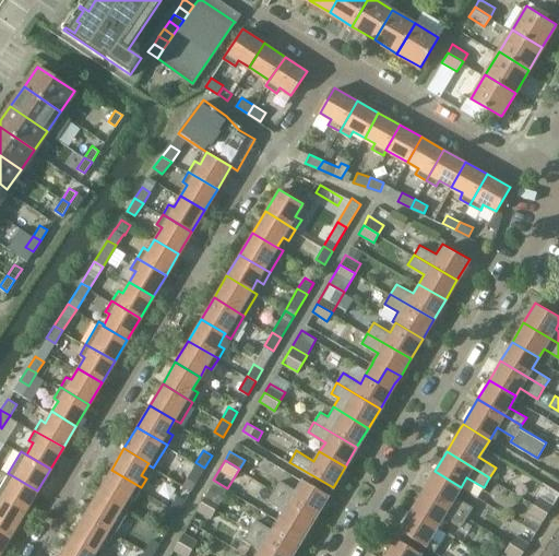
[(195,462),(183,484),(192,488),(204,468),(195,462)]
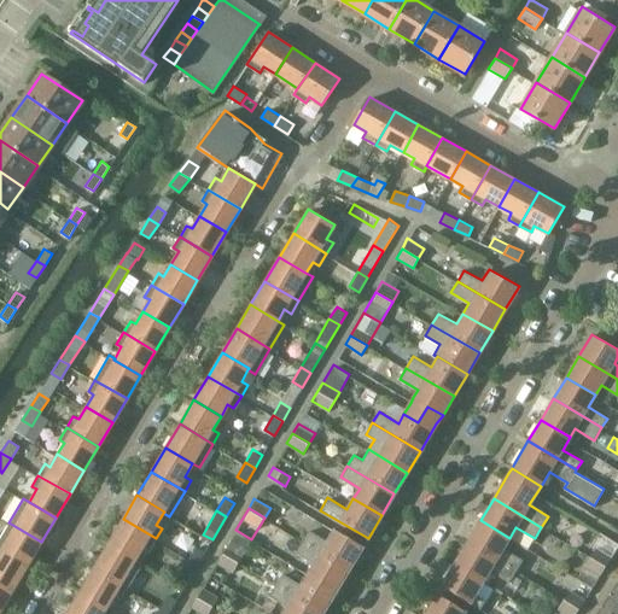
[(123,519),(109,543),(135,559),(143,548),(149,551),(156,538),(123,519)]
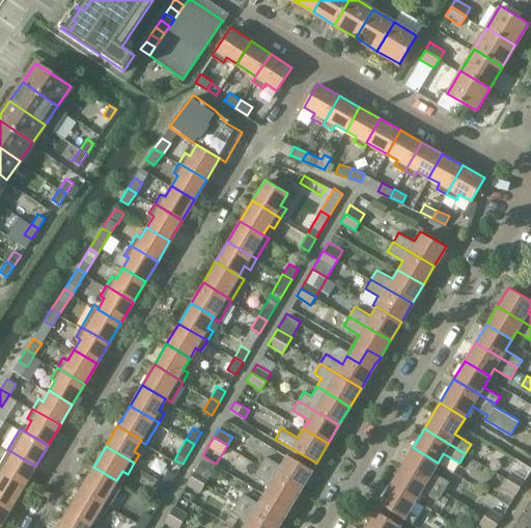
[(432,471),(438,463),(413,447),(401,466),(443,491),(449,481),(432,471)]
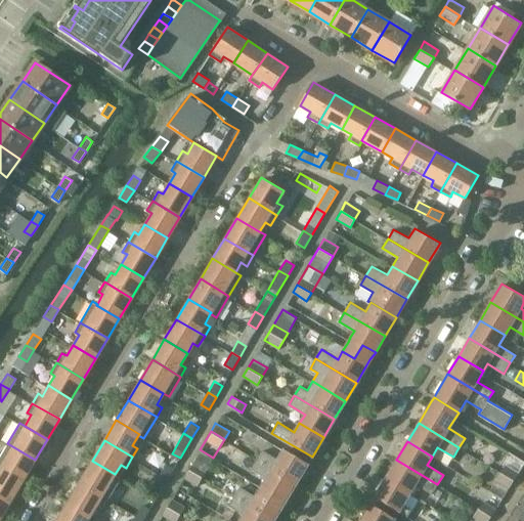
[(0,466),(23,480),(35,460),(7,443),(0,456),(0,466)]
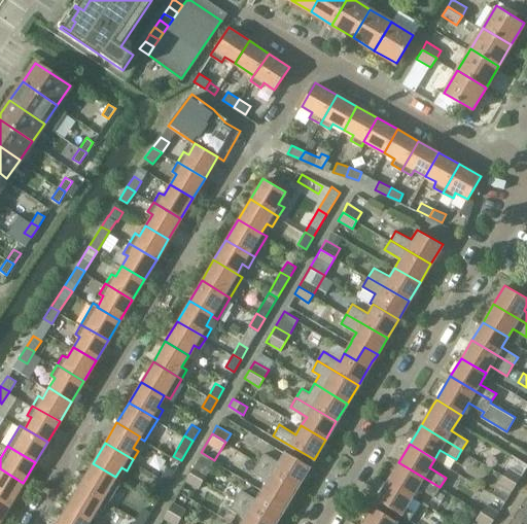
[(287,449),(280,461),(264,451),(257,461),(299,485),(311,463),(287,449)]
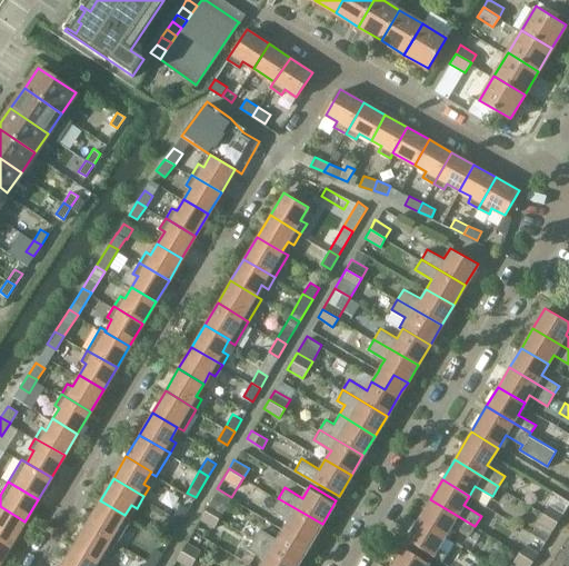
[(217,488),(205,508),(220,517),(231,497),(217,488)]
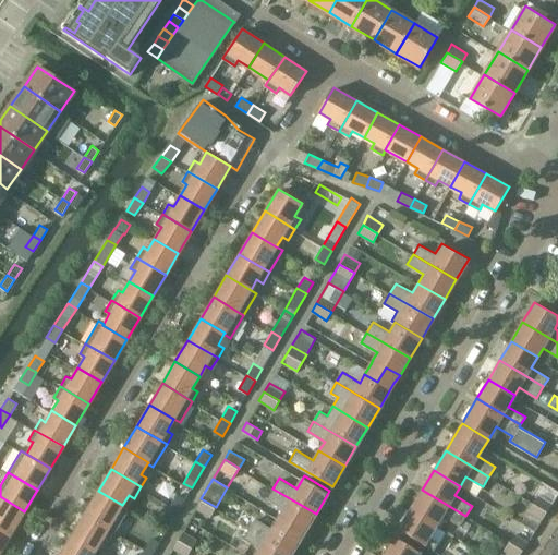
[(183,483),(170,504),(179,509),(192,487),(183,483)]
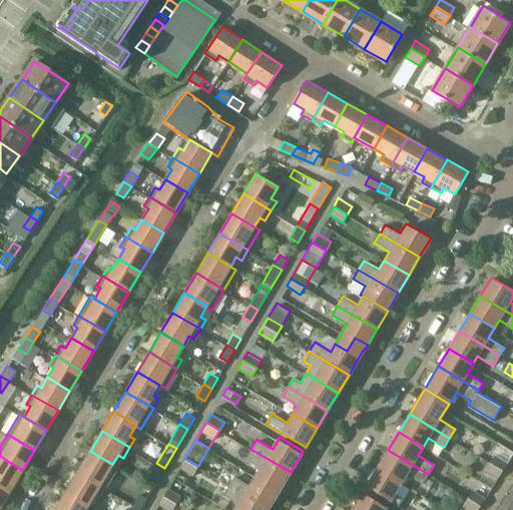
[(262,467),(255,476),(280,491),(291,472),(250,449),(245,458),(262,467)]
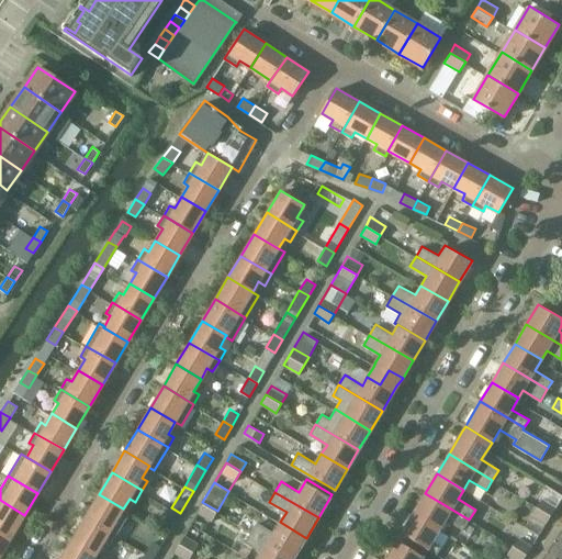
[(425,493),(413,513),(439,529),(446,518),(463,529),(469,520),(425,493)]
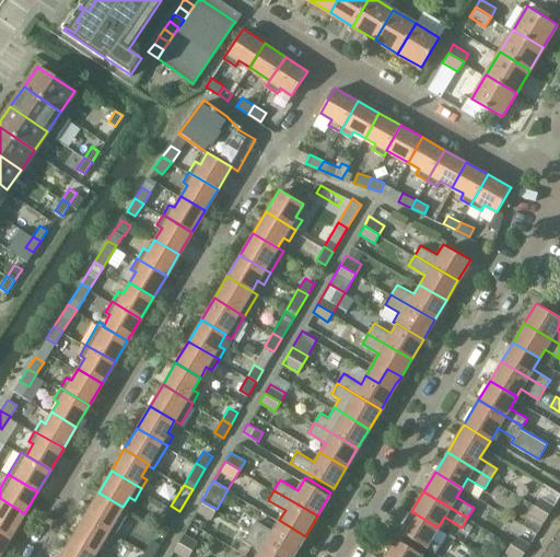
[(98,492),(85,513),(116,532),(129,511),(123,507),(98,492)]
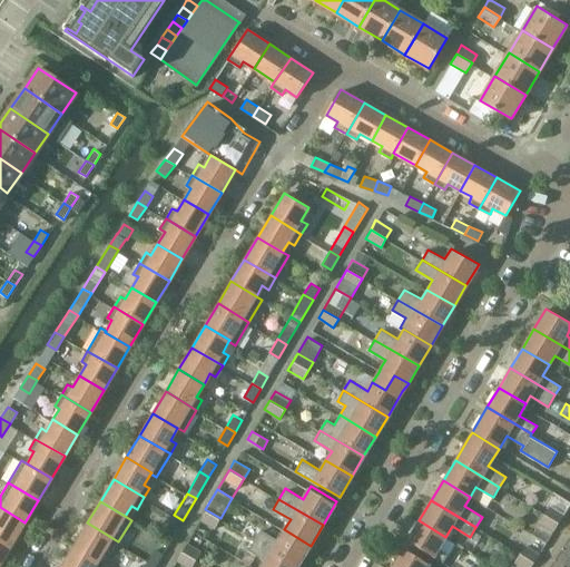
[(543,514),(559,524),(563,515),(549,506),(543,514)]
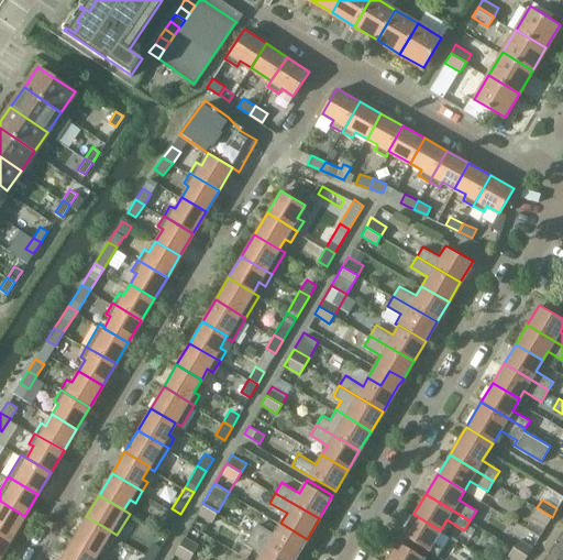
[(0,501),(0,530),(11,537),(24,516),(0,501)]
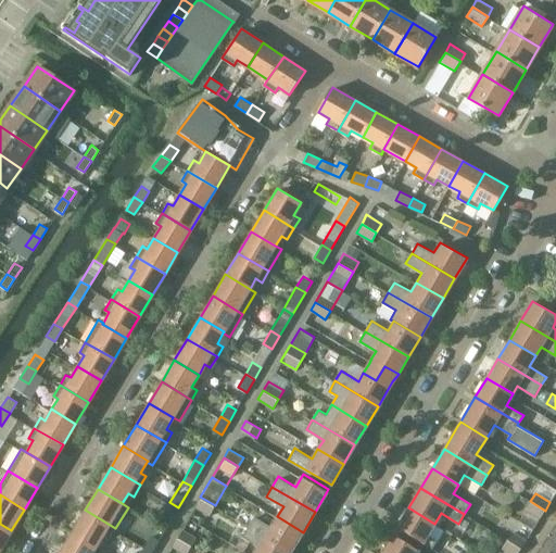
[(210,515),(215,505),(200,497),(194,506),(210,515)]
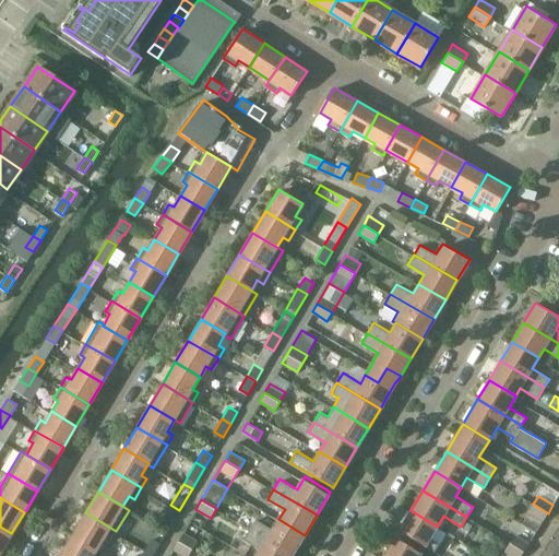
[(548,513),(533,504),(528,511),(543,521),(548,513)]
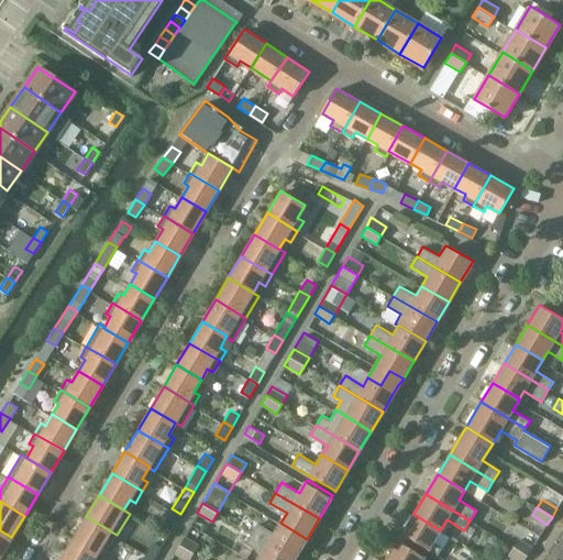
[(173,527),(180,514),(172,508),(164,522),(173,527)]
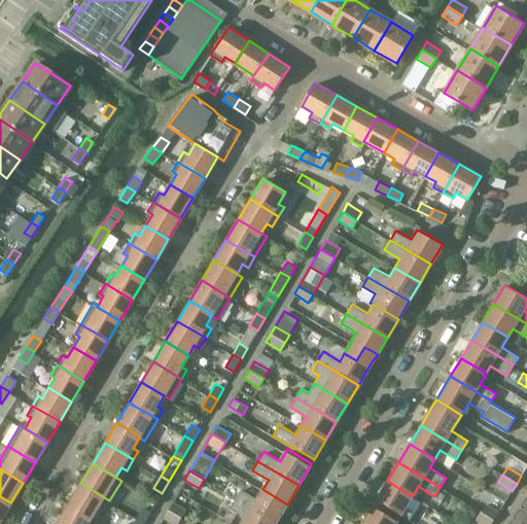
[(376,499),(400,514),(409,520),(414,512),(406,507),(412,496),(387,481),(376,499)]
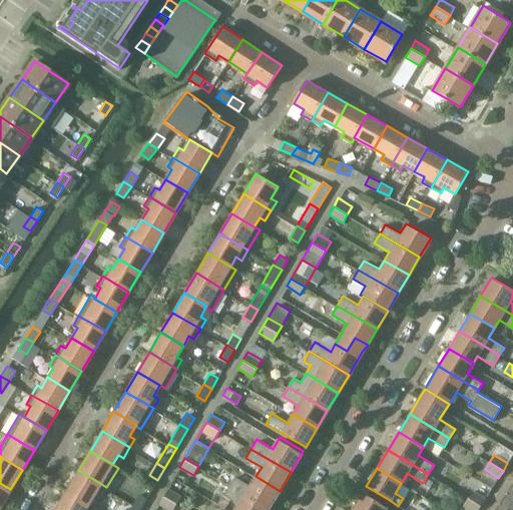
[(78,470),(66,490),(89,503),(94,494),(100,497),(106,487),(78,470)]
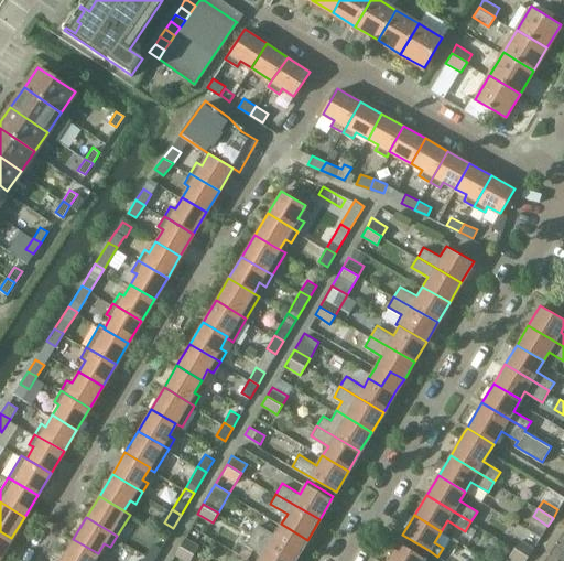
[(281,524),(275,533),(258,524),(251,533),(295,560),(307,540),(281,524)]
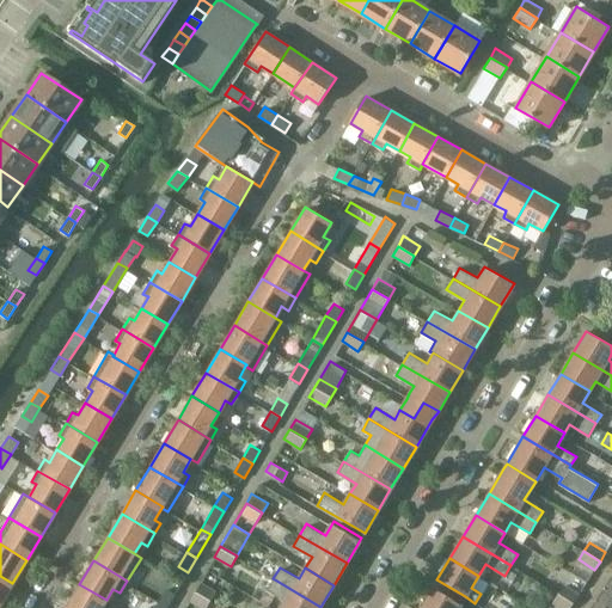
[(185,576),(176,570),(171,578),(181,584),(185,576)]
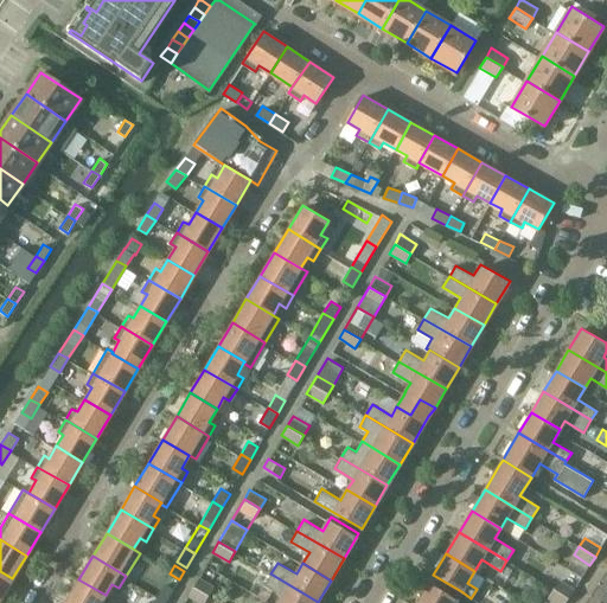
[(606,570),(590,594),(602,598),(601,600),(606,601),(606,570)]
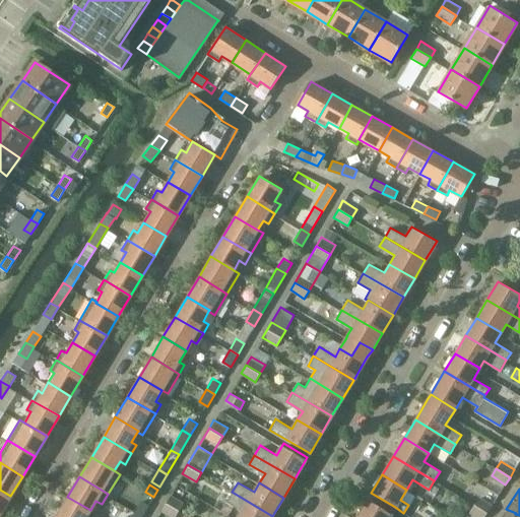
[(0,513),(10,496),(0,490),(0,513)]
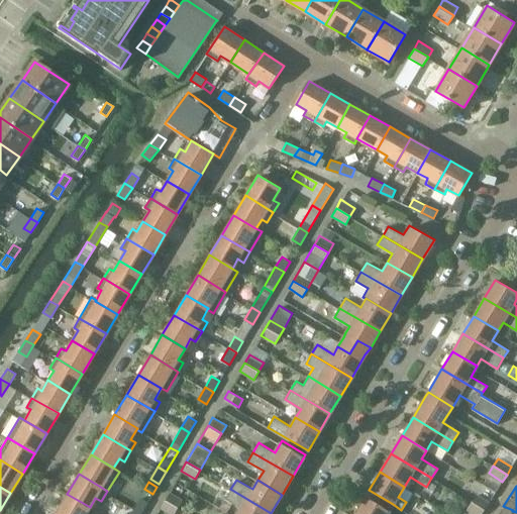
[(240,508),(236,513),(269,513),(271,513),(230,489),(225,498),(240,508)]
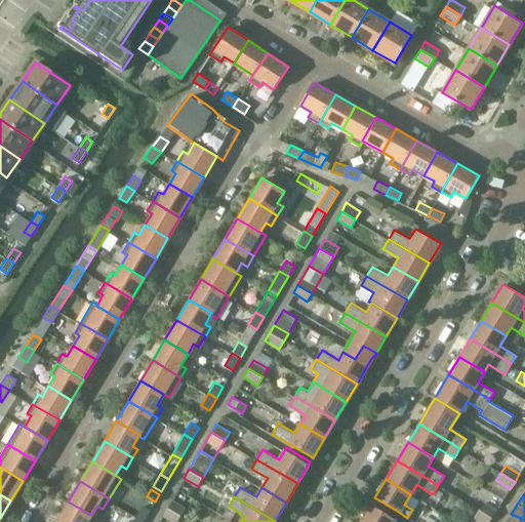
[(172,497),(167,507),(180,515),(186,506),(172,497)]
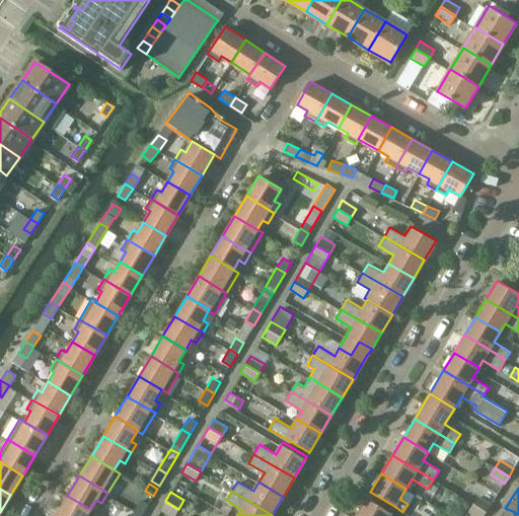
[(472,503),(487,512),(492,504),(477,495),(472,503)]
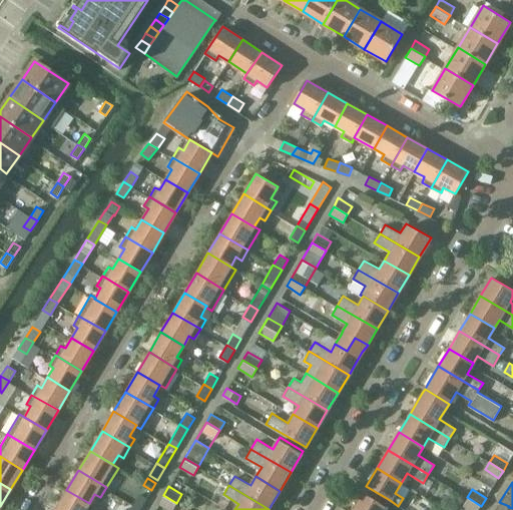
[(66,490),(55,509),(54,509),(84,509),(89,503),(66,490)]
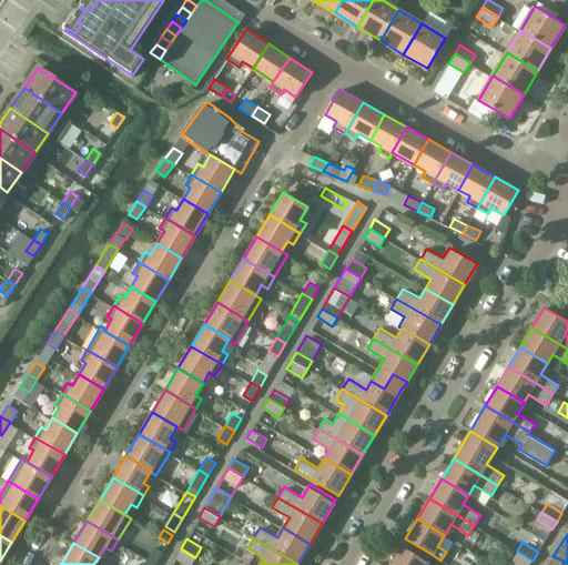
[(402,544),(388,564),(425,564),(428,561),(402,544)]
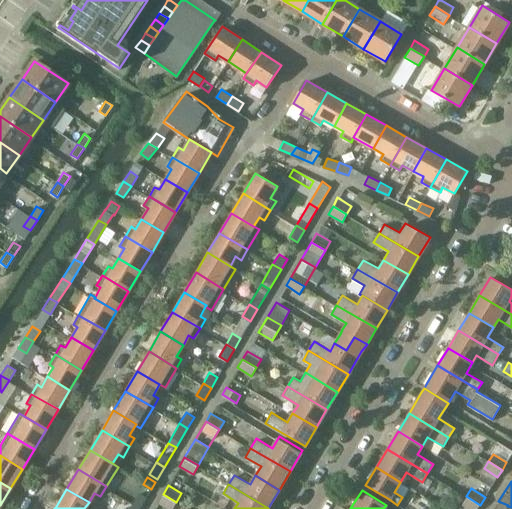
[(139,492),(133,502),(141,507),(147,496),(139,492)]
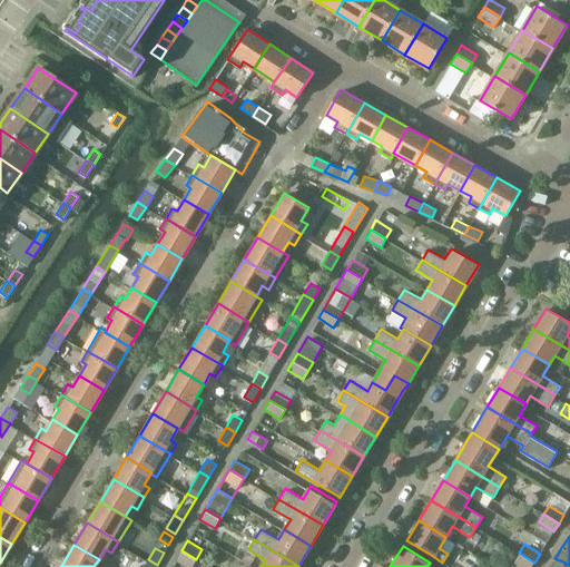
[(189,566),(190,566),(196,559),(182,550),(176,559),(189,566)]
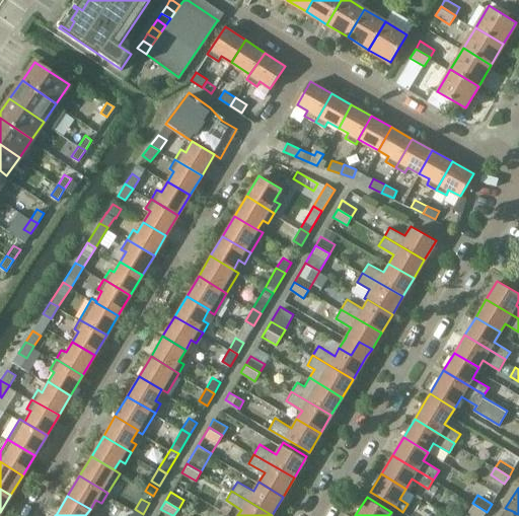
[(484,515),(487,512),(472,503),(468,511),(476,515),(484,515)]
